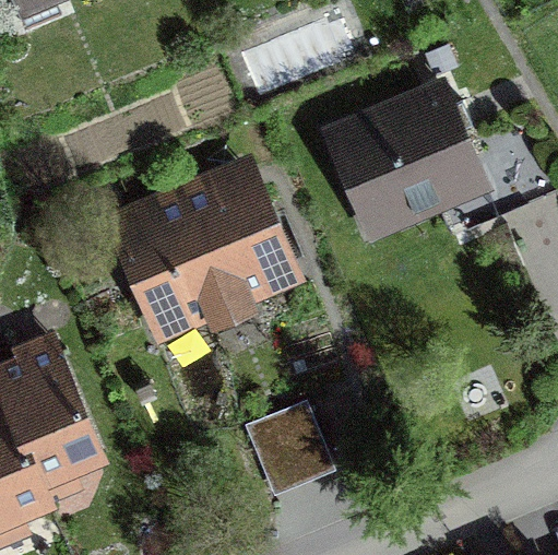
[(11,0),(24,31),(27,30),(32,39),(66,25),(57,4),(66,0),(11,0)]
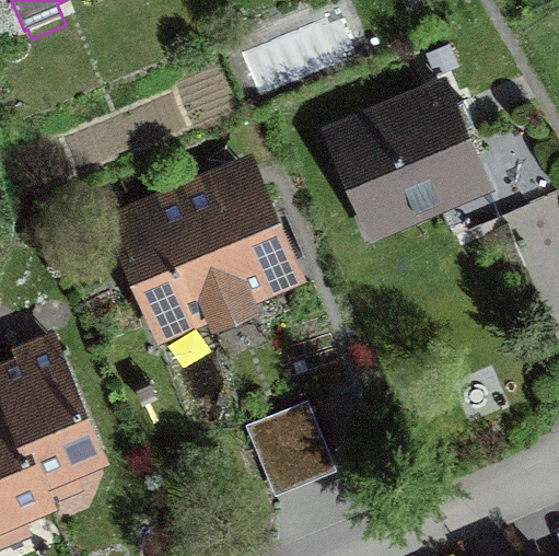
[(456,62),(450,45),(426,54),(432,71),(456,62)]
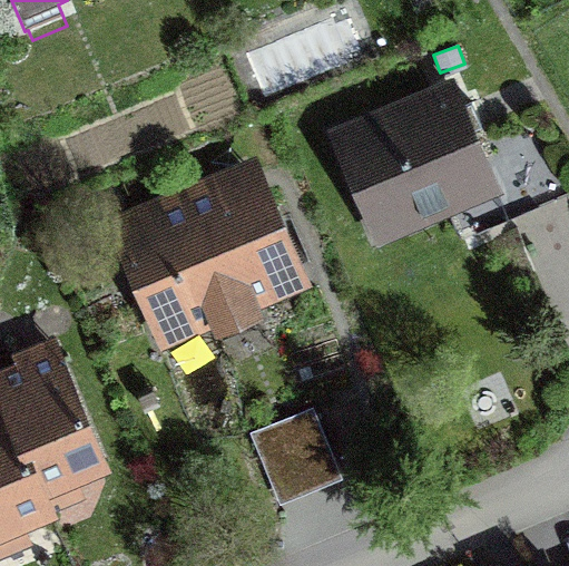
[(449,214),(462,243),(567,197),(535,124),(483,145),(452,74),(326,128),(378,245),(449,214)]
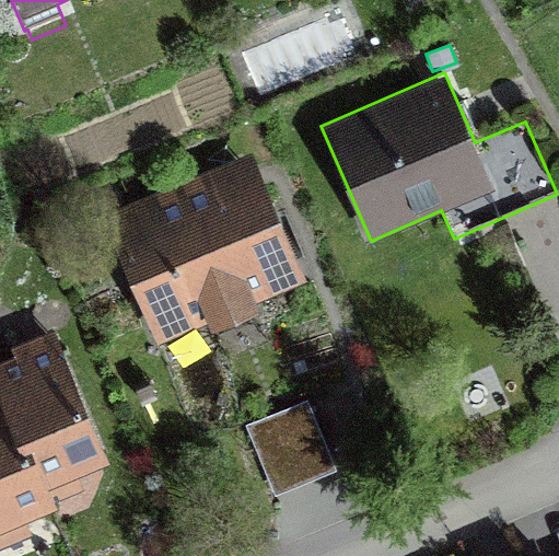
[(260,311),(257,301),(307,280),(253,150),(103,213),(158,345),(209,323),(212,331),(260,311)]
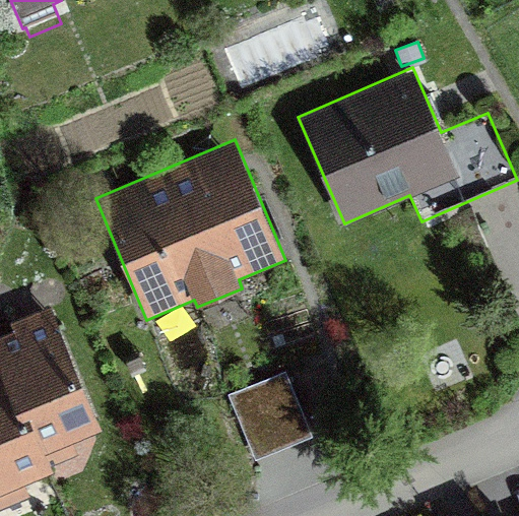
[(0,506),(26,495),(20,478),(76,454),(69,437),(96,426),(54,324),(23,337),(0,347),(0,506)]
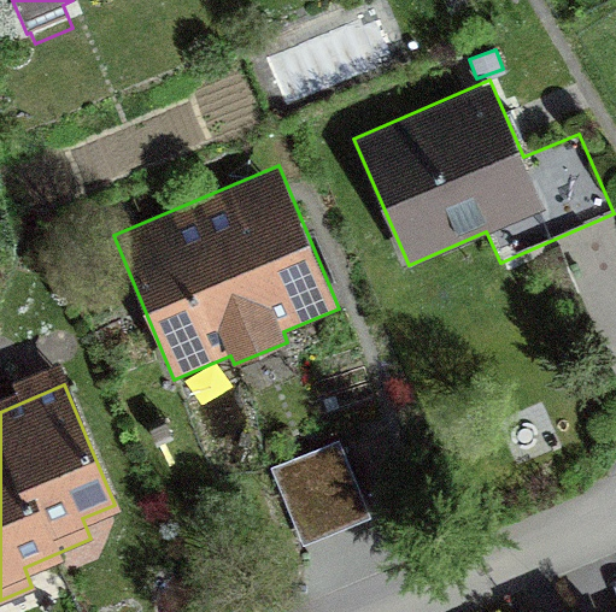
[(371,517),(339,440),(269,469),(301,546),(371,517)]
